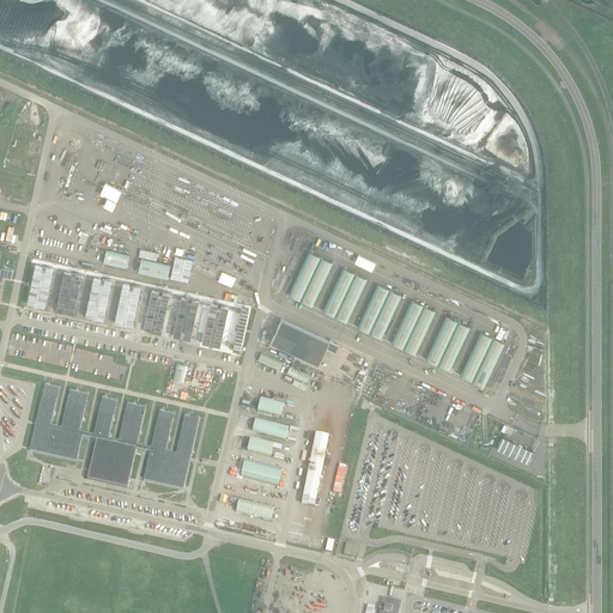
[(126,208),(131,195),(90,177),(84,190),(126,208)]
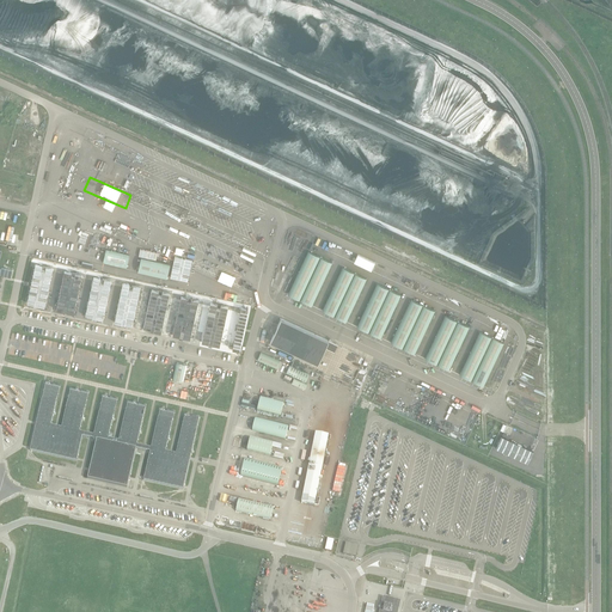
[(126,268),(129,255),(105,249),(103,263),(126,268)]
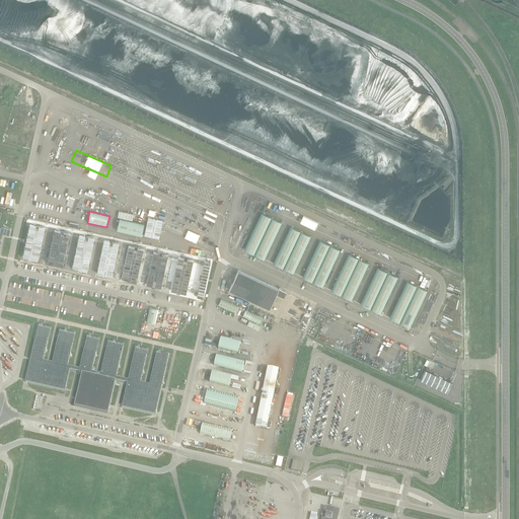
[(262,213),(244,250),(265,260),(282,223),(262,213)]
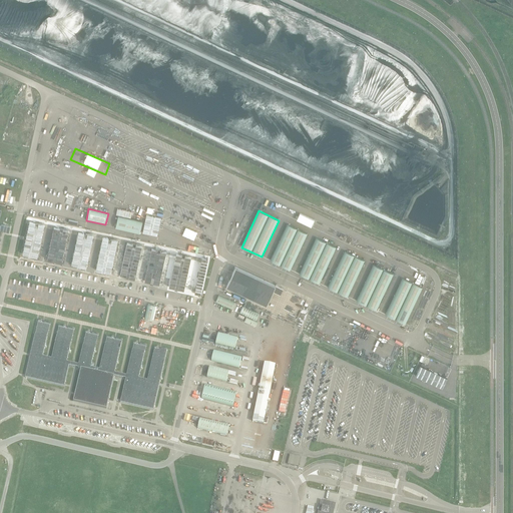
[(140,233),(142,221),(118,215),(115,227),(140,233)]
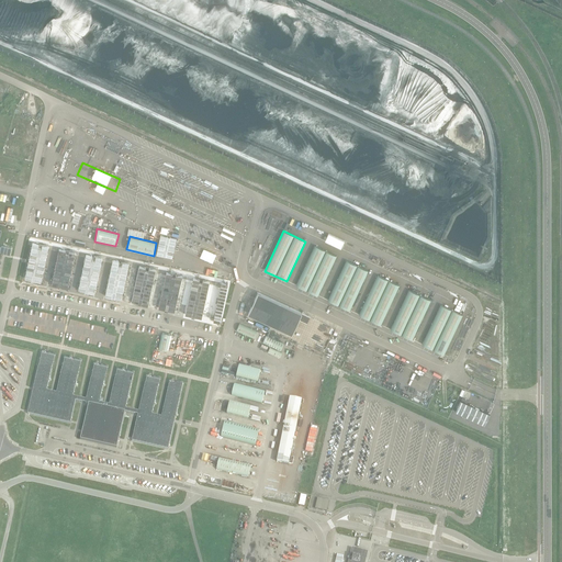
[(315,246),(298,287),(318,296),(338,257),(315,246)]
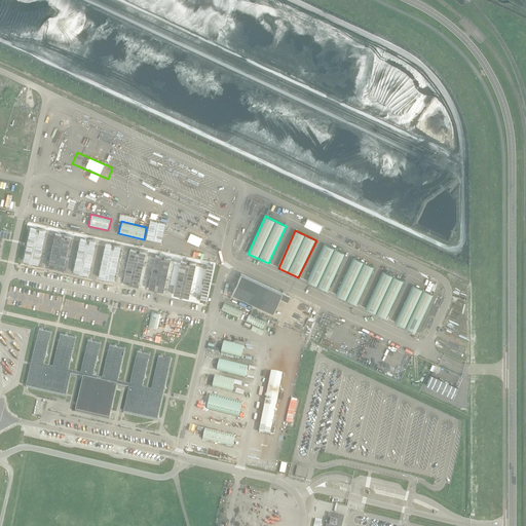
[(59,268),(65,238),(28,231),(23,261),(59,268)]
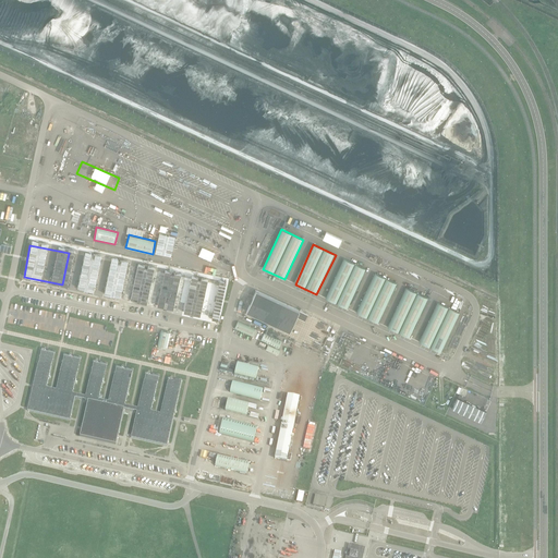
[(122,299),(161,306),(164,291),(177,293),(178,290),(166,288),(168,274),(129,267),(126,279),(121,278),(121,277),(111,275),(114,259),(82,253),(80,268),(67,266),(65,269),(79,271),(75,289),(107,294),(110,279),(125,282),(122,299)]
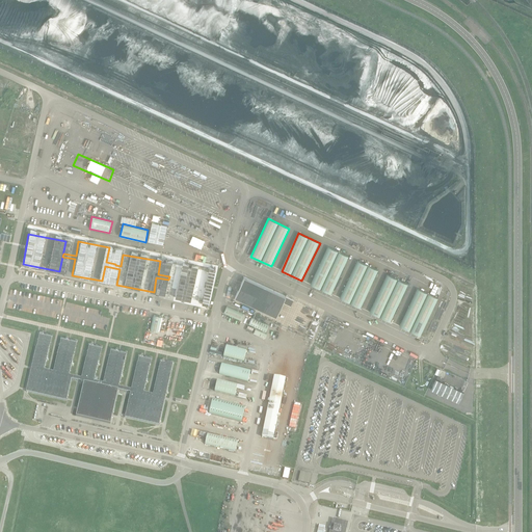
[(328,247),(311,285),(331,295),(349,257),(328,247)]
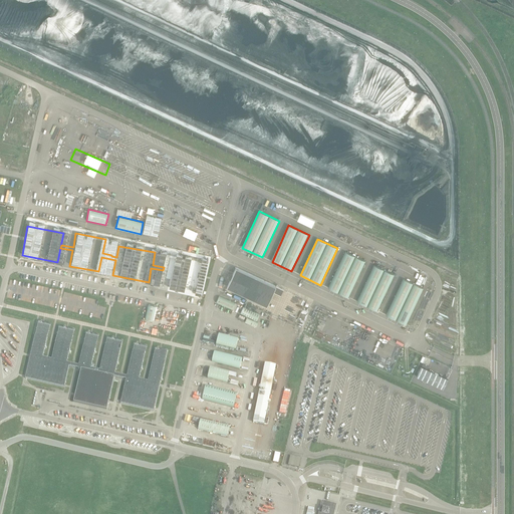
[(345,252),(328,289),(348,298),(365,261),(345,252)]
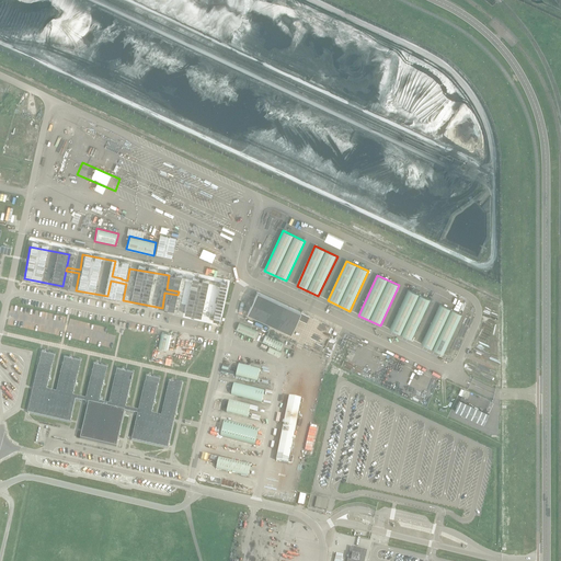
[(175,312),(214,320),(220,287),(181,279),(175,312)]
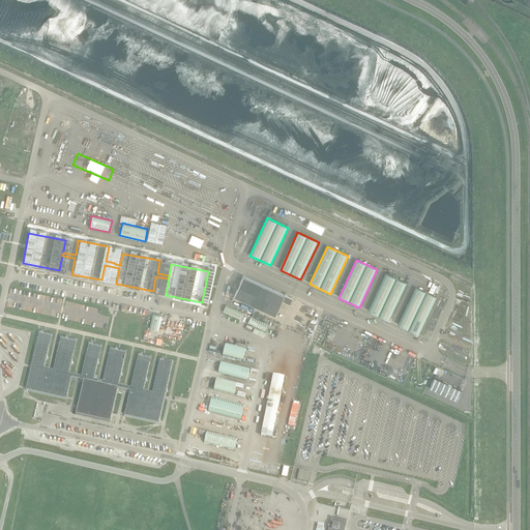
[(386,274),(369,312),(389,322),(407,284),(386,274)]
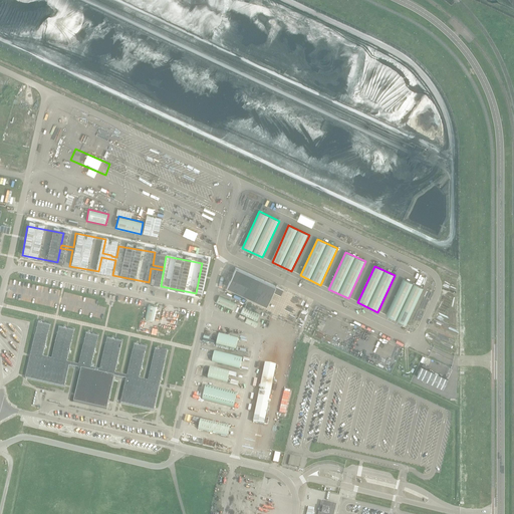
[(283,290),(236,268),(227,287),(267,306),(273,292),(281,296),(283,290)]
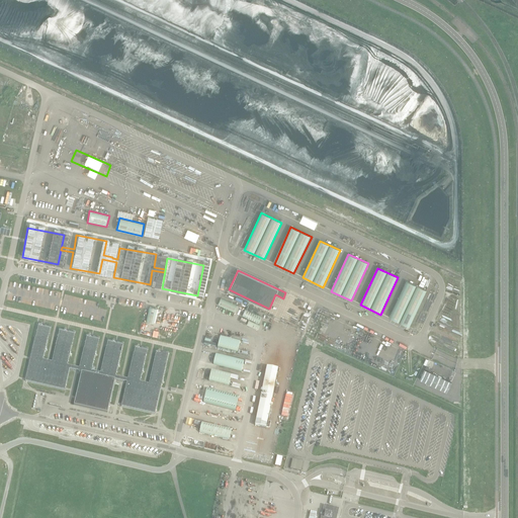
[(406,281),(389,319),(409,328),(426,290),(406,281)]
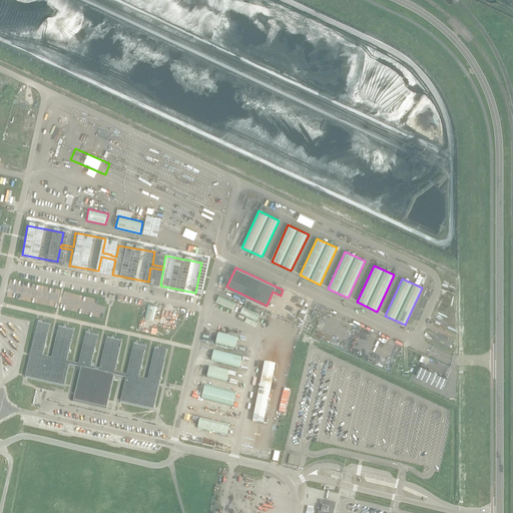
[(218,295),(215,302),(231,310),(234,303),(218,295)]
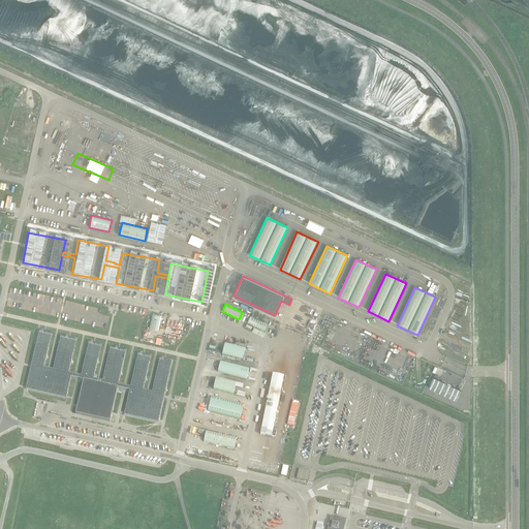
[(157,330),(160,315),(152,313),(149,328),(157,330)]
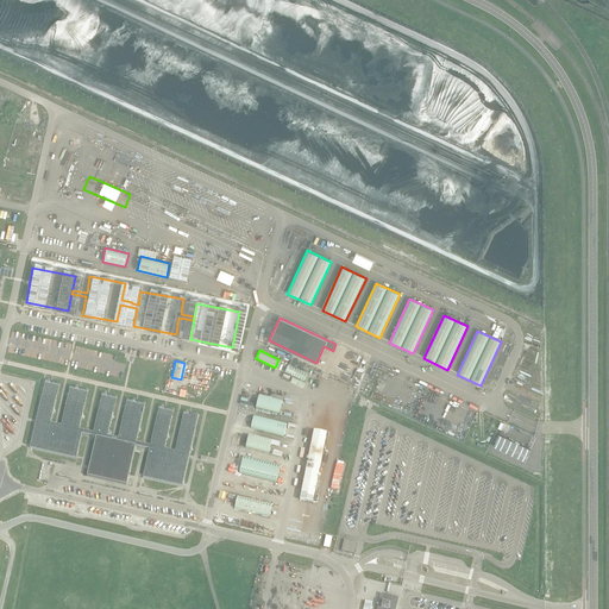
[(288,363),(284,371),(303,381),(308,372),(288,363)]
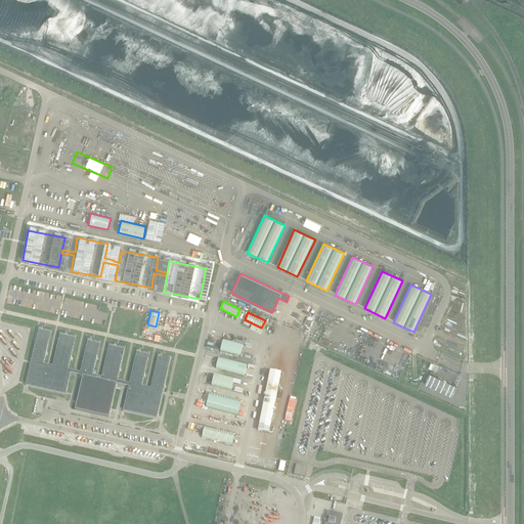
[(252,323),(250,329),(260,334),(263,329),(252,323)]
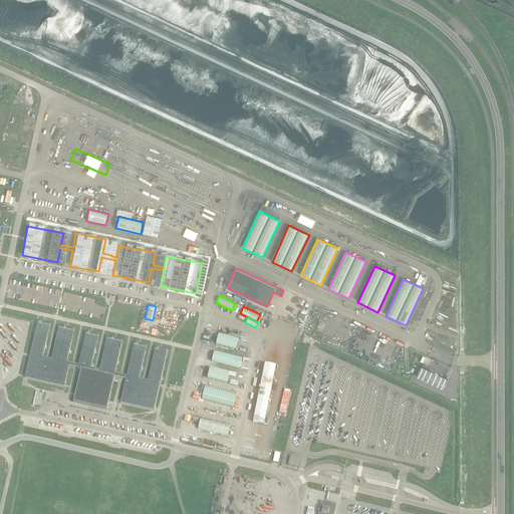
[(140,378),(147,345),(134,342),(126,375),(114,372),(122,340),(107,336),(99,369),(91,367),(98,334),(85,331),(78,364),(67,362),(74,329),(58,325),(51,358),(43,356),(50,323),(38,321),(25,377),(64,387),(69,366),(81,368),(73,402),(106,410),(114,376),(126,379),(120,403),(154,411),(168,350),(155,347),(148,380),(140,378)]
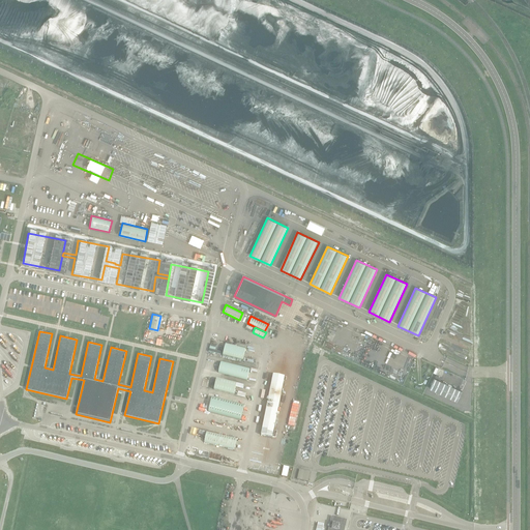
[(144,341),(155,344),(156,340),(158,340),(157,344),(160,345),(163,339),(145,335),(144,341)]
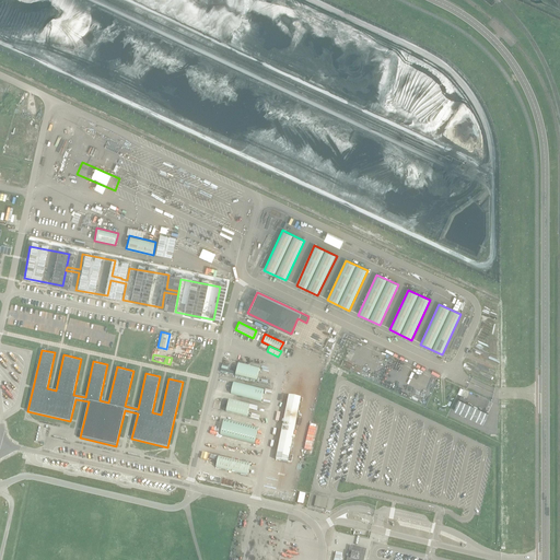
[(234,372),(228,370),(229,365),(222,364),(221,371),(228,373),(226,375),(233,376),(234,372)]
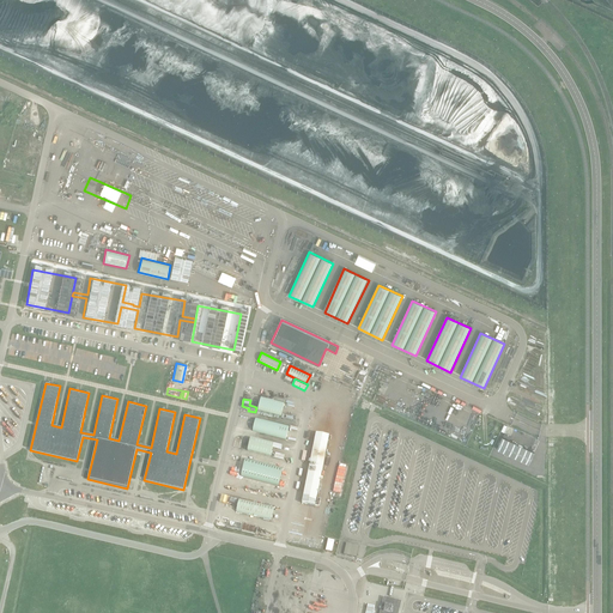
[(261,399),(258,412),(281,418),(285,404),(261,399)]
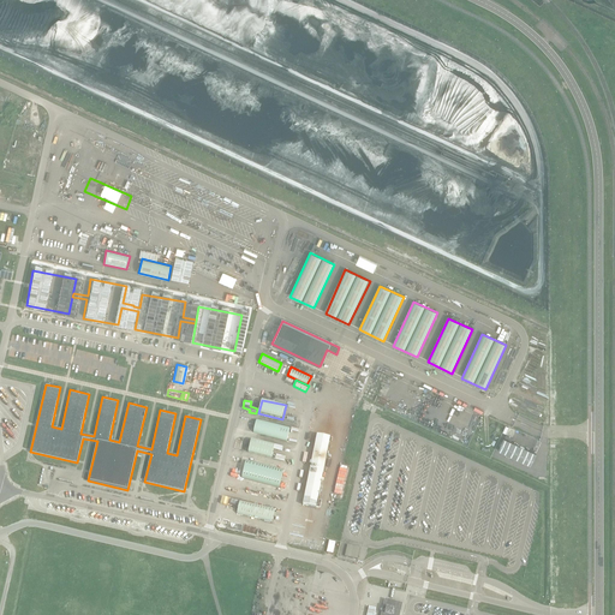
[(291,428),(257,419),(254,433),(287,441),(291,428)]
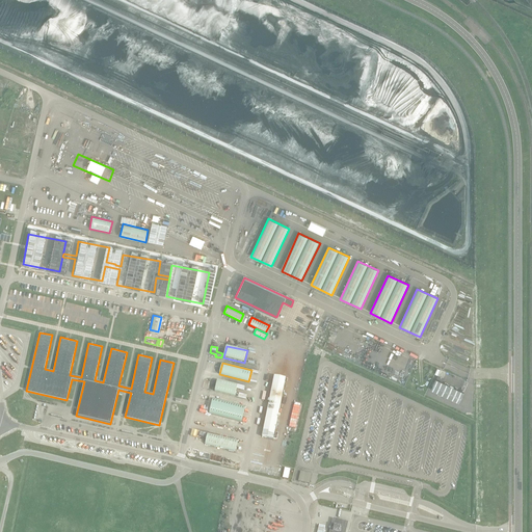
[(286,378),(274,376),(262,436),(273,440),(286,378)]
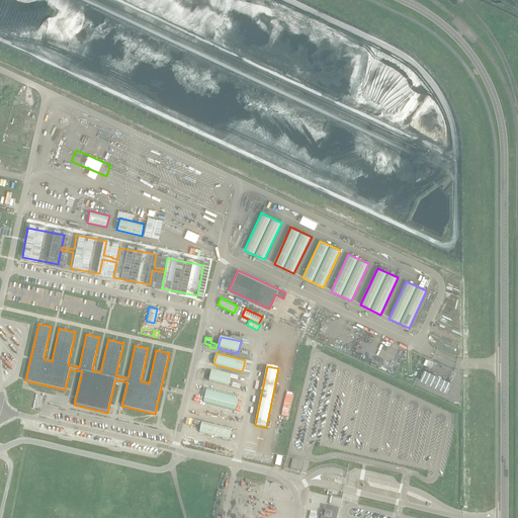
[(425,369),(420,379),(446,393),(451,382),(425,369)]
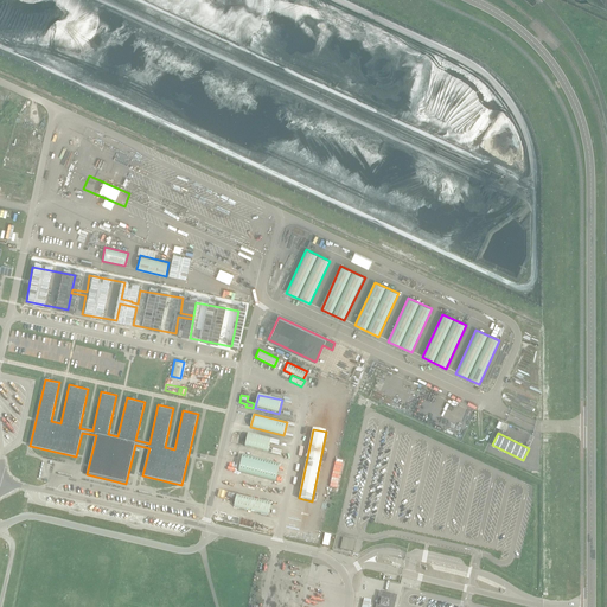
[(272,439),(248,434),(246,447),(268,453),(272,439)]
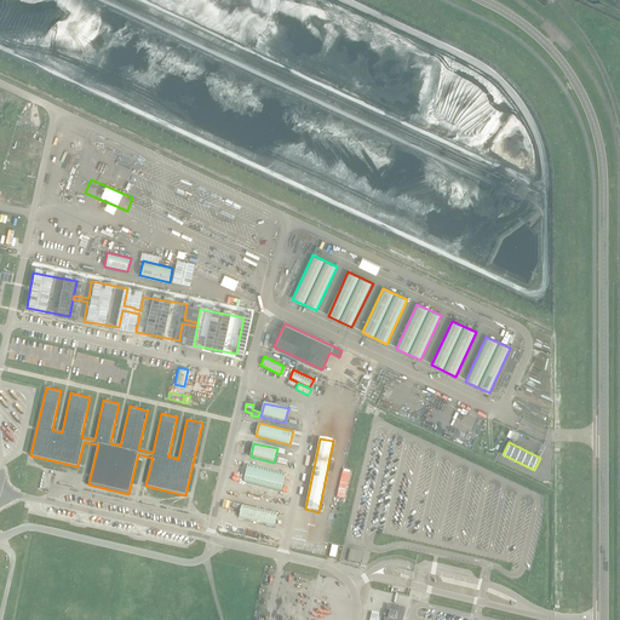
[(288,475),(250,464),(245,482),(283,492),(288,475)]
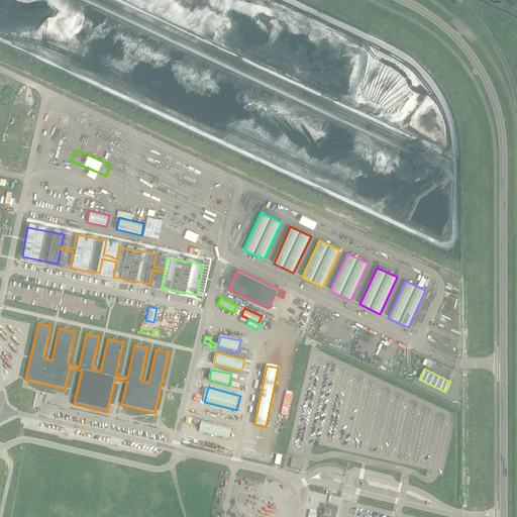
[(199,431),(228,439),(231,428),(202,421),(199,431)]
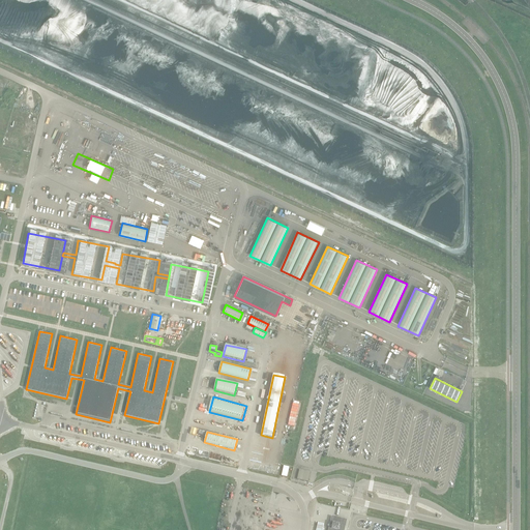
[(307,481),(310,473),(299,470),(297,479),(307,481)]
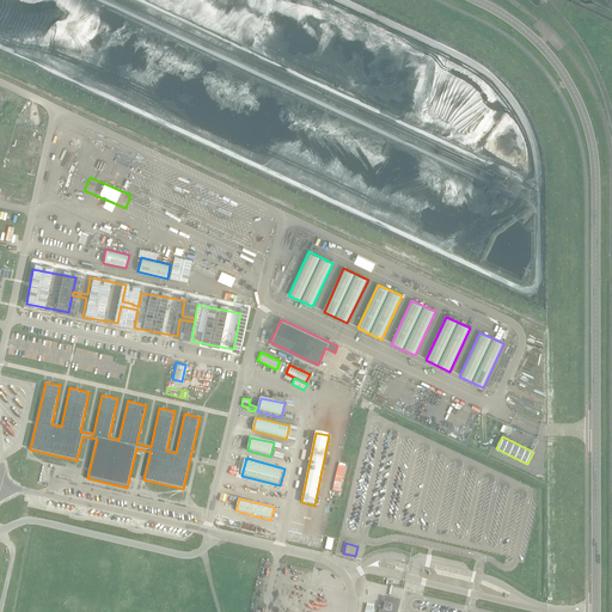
[(383,597),(379,611),(397,611),(401,600),(383,597)]
